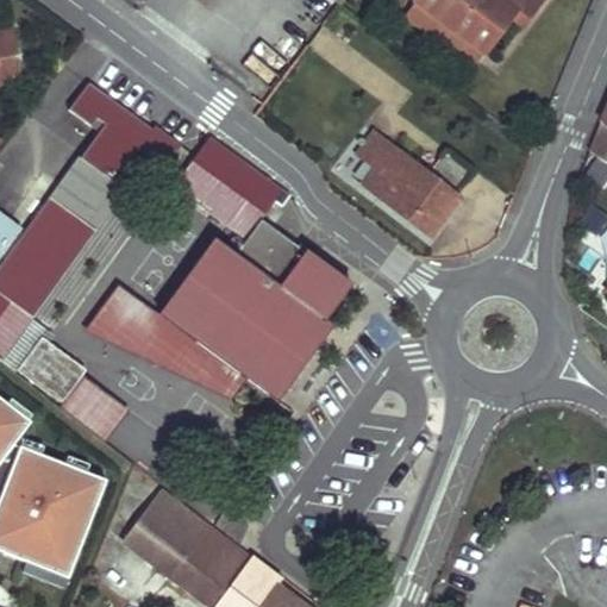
[(417,0),(408,11),(477,62),(511,18),(524,0),(417,0)]
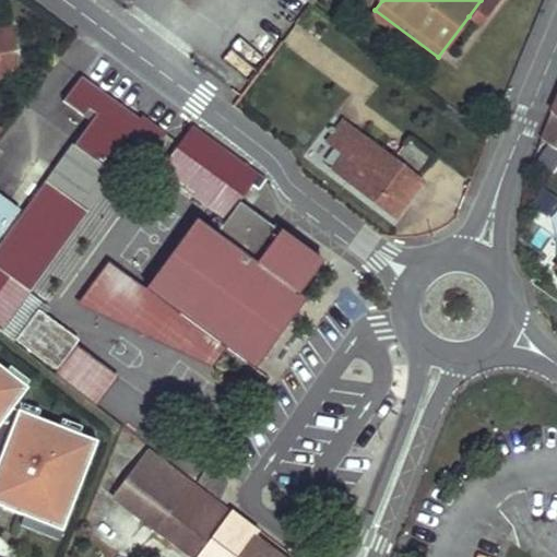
[(481,0),(469,16),(478,24),(496,0),(481,0)]
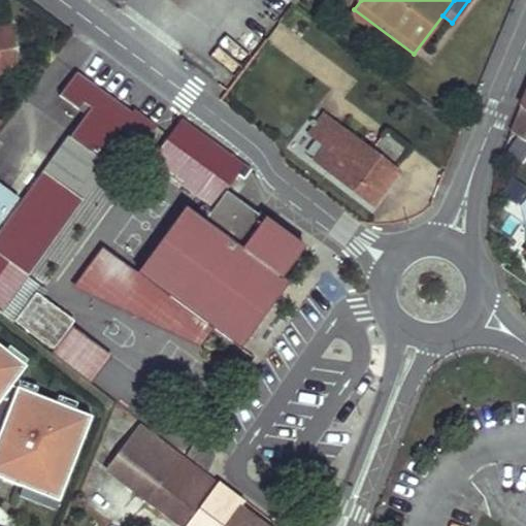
[(0,72),(15,70),(8,21),(0,22),(0,72)]
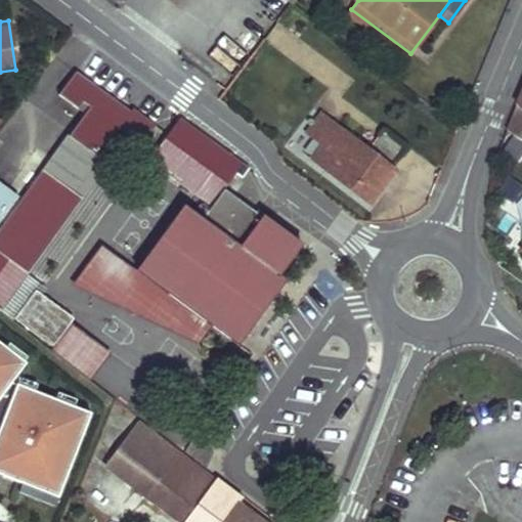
[(132,111),(78,72),(61,93),(86,111),(0,228),(0,250),(28,270),(115,154),(106,148),(121,127),(143,142),(157,124),(135,107),(132,111)]
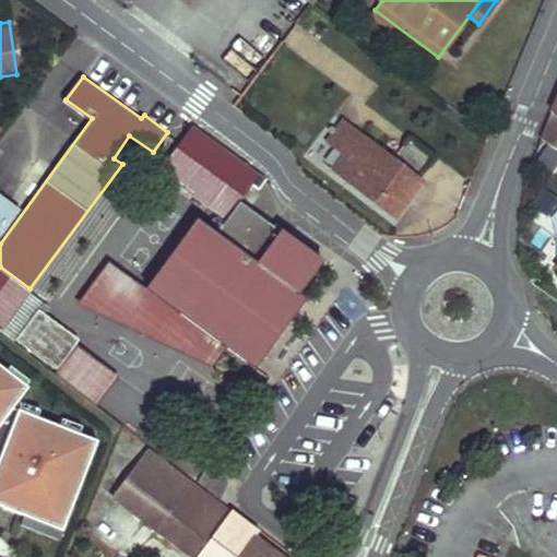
[(556,107),(544,139),(554,146),(556,142),(556,107)]
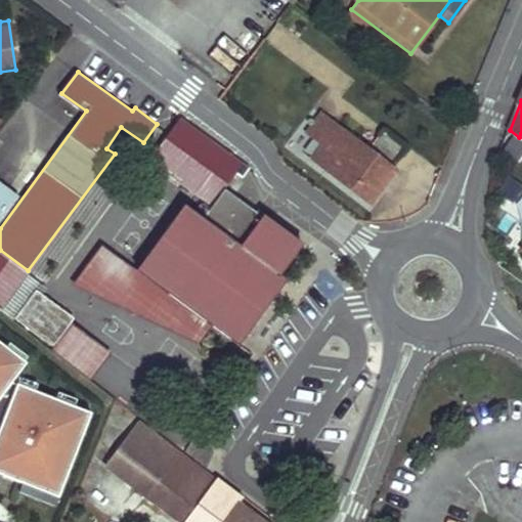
[(150,158),(196,192),(223,153),(226,148),(181,114),(150,158)]
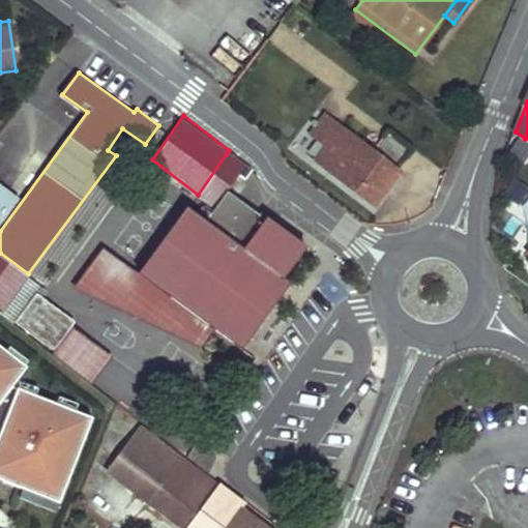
[(375,152),(328,115),(315,133),(331,146),(320,158),(376,205),(402,174),(399,171),(407,158),(384,140),(375,152)]
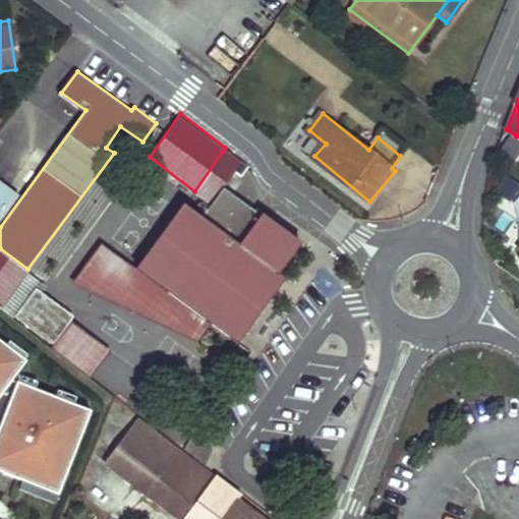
[(226,155),(222,152),(194,191),(211,203),(200,217),(183,205),(137,270),(170,292),(175,285),(213,311),(208,319),(214,323),(240,341),(273,295),(266,290),(280,271),(301,240),(224,186),(234,170),(240,174),(247,165),(229,150),(226,155)]
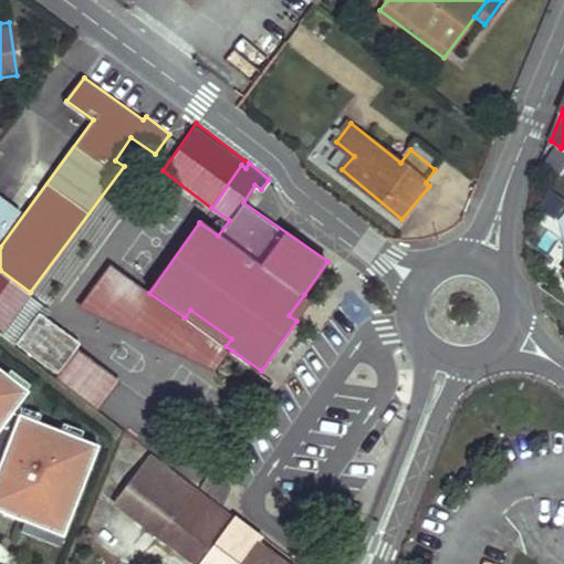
[(0,236),(20,209),(0,194),(0,236)]
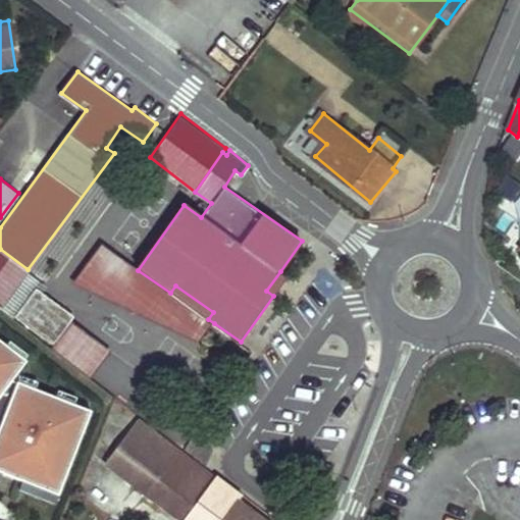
[(202,342),(214,323),(208,319),(213,312),(175,286),(170,293),(138,270),(102,245),(73,287),(202,342)]
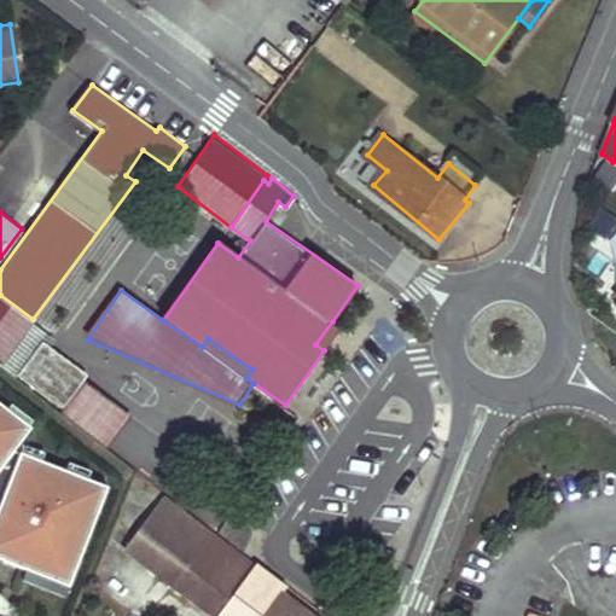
[(33,319),(0,295),(0,361),(0,362),(33,319)]
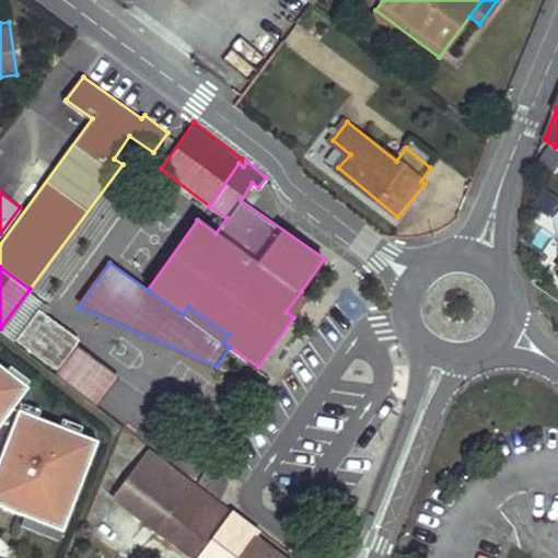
[(36,310),(43,315),(50,304),(30,289),(0,328),(14,339),(16,336),(36,310)]
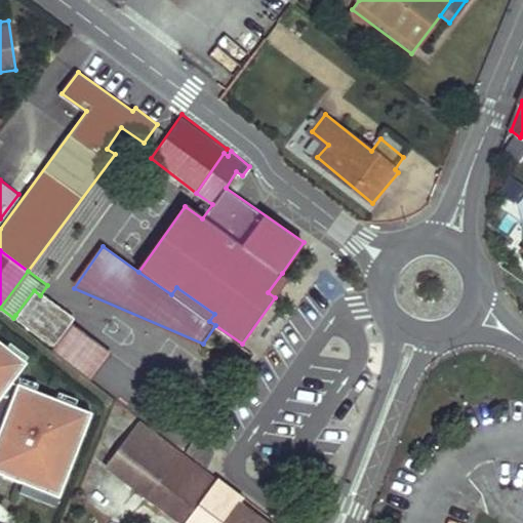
[(288,277),(282,273),(268,292),(275,297),(288,277)]
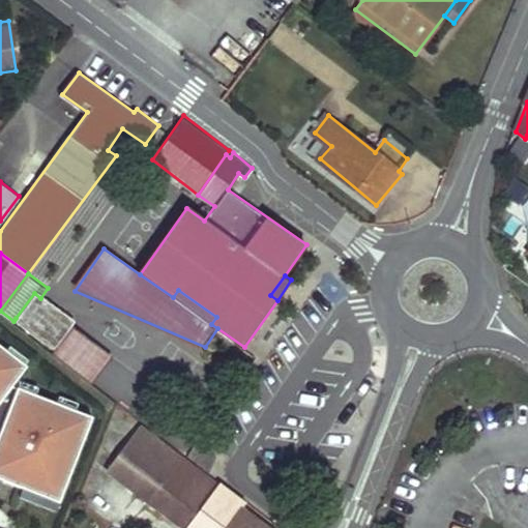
[(16,318),(54,347),(60,338),(69,325),(72,321),(40,298),(34,293),(16,318)]
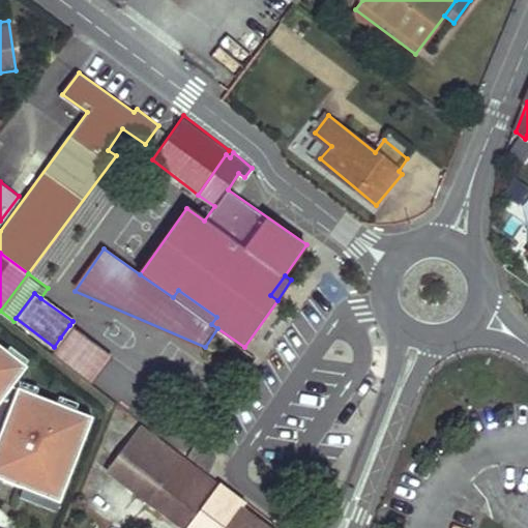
[(110,356),(69,325),(60,338),(54,347),(50,352),(90,383),(110,356)]
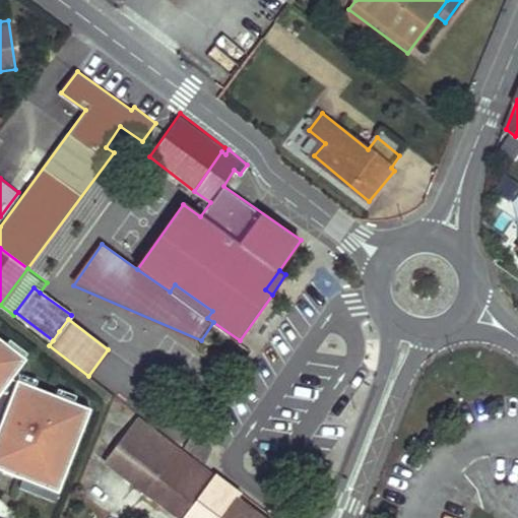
[(0,390),(29,351),(0,329),(0,390)]
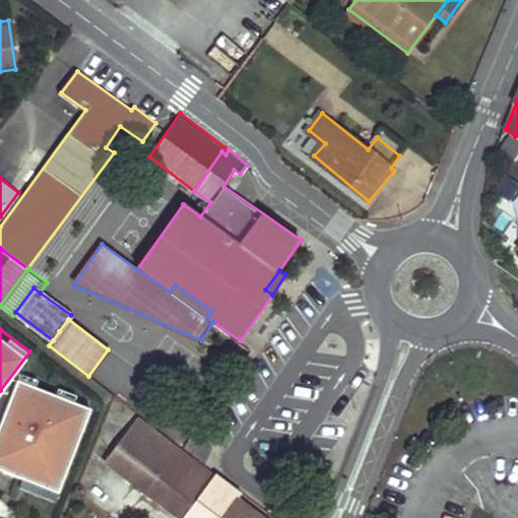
[(18,373),(0,419),(0,461),(64,488),(98,403),(18,373)]
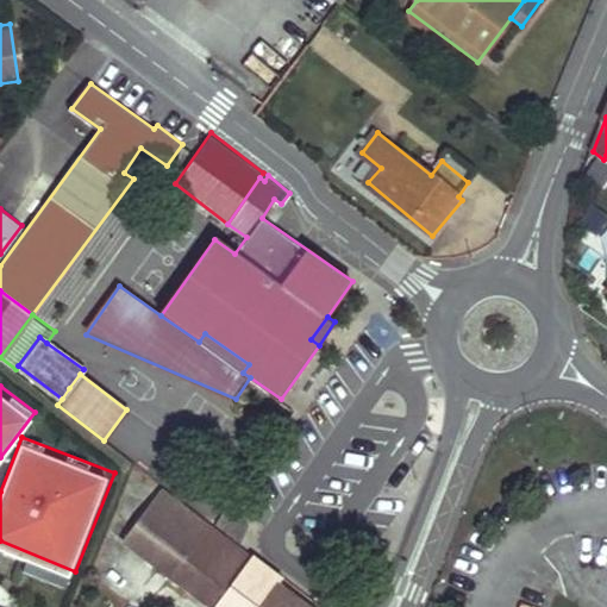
[(282,577),(163,487),(126,539),(214,606),(306,606),(277,584),(282,577)]
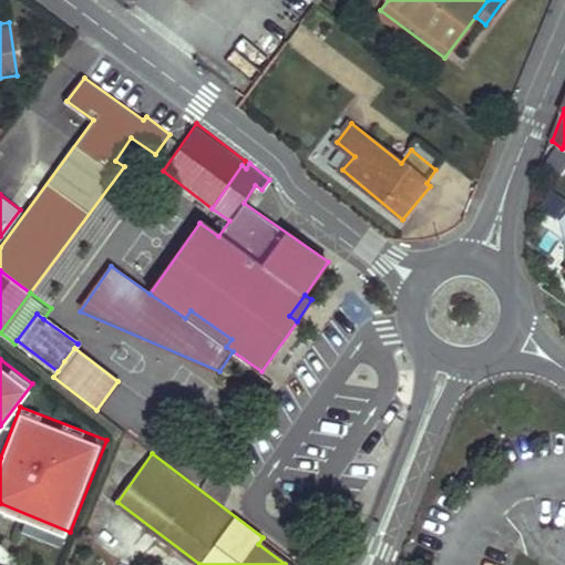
[(24,564),(0,555),(0,564),(24,564)]
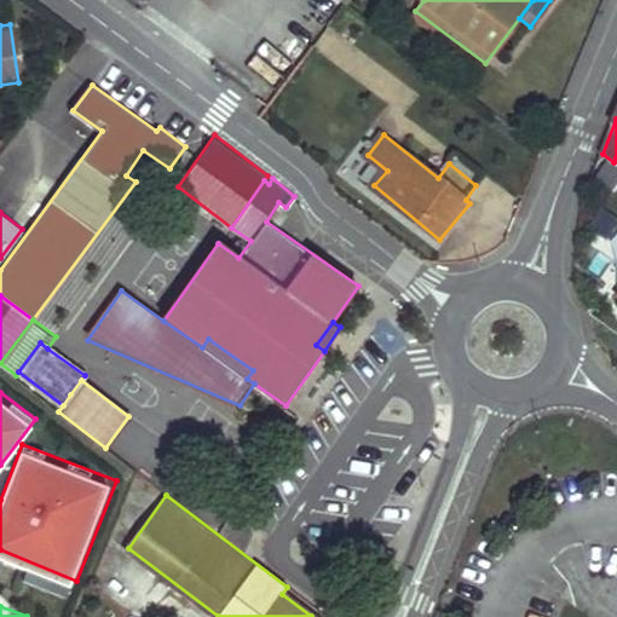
All buildings are outlined.
